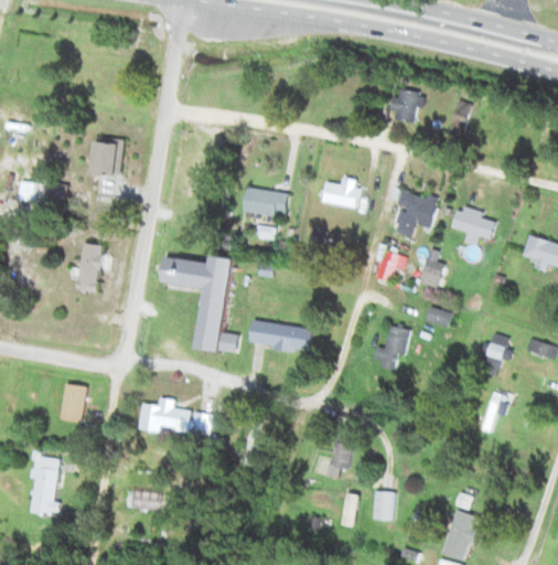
[(415,123),(421,93),(397,88),(390,118),(415,123)]
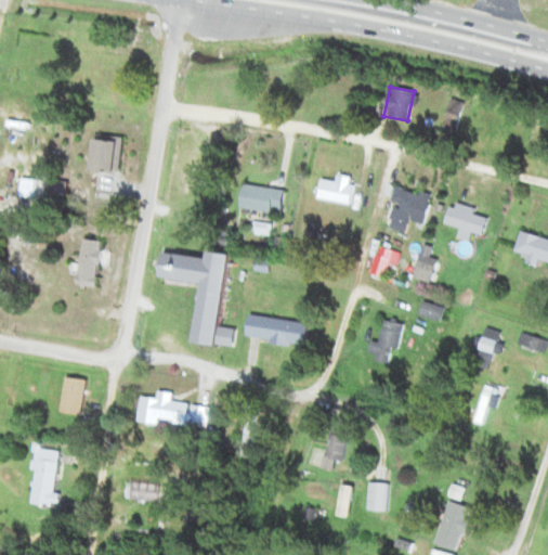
[(464,104),(451,99),(440,124),(453,129),(464,104)]
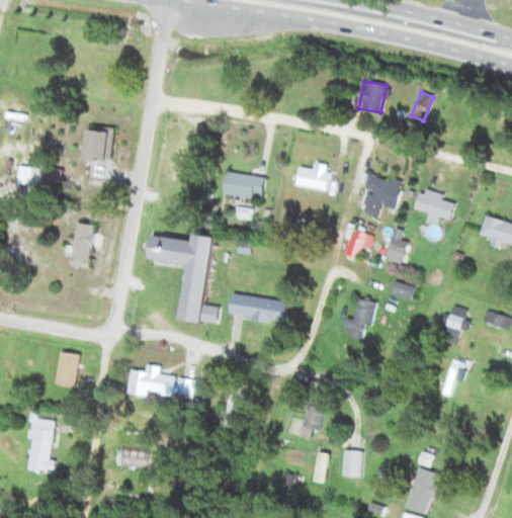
[(110,161),(112,127),(86,125),(84,159),(110,161)]
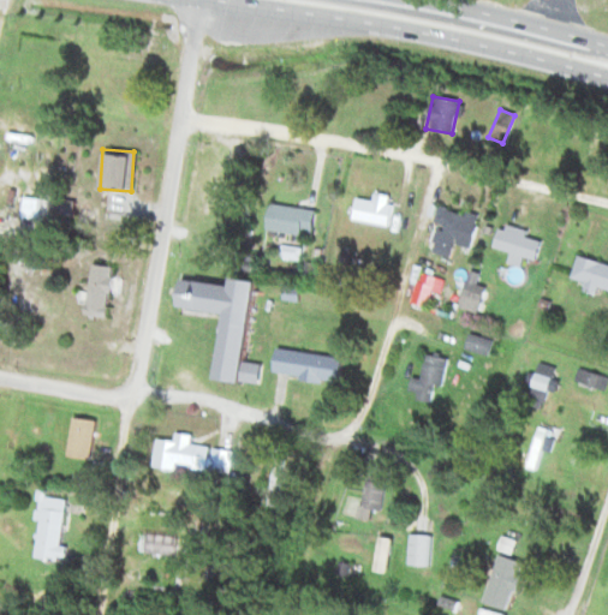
[(386,225),(388,204),(353,199),(350,220),(386,225)]
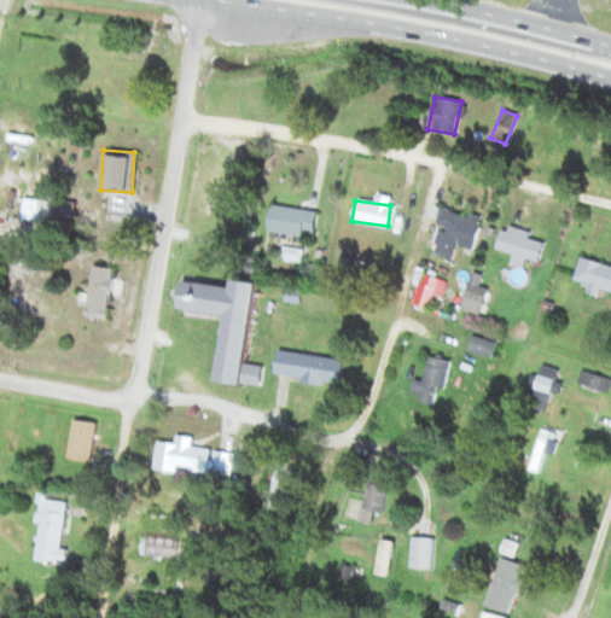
[(310,237),(314,210),(269,205),(266,232),(310,237)]
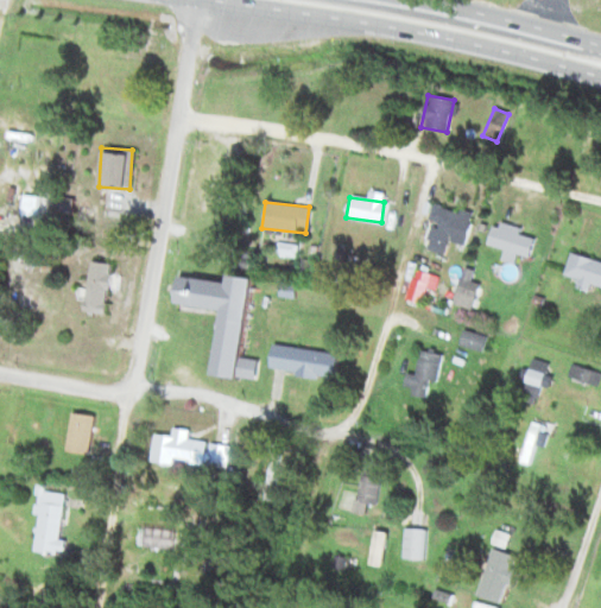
[(462,246),(472,215),(435,204),(421,248),(443,254),(447,241),(462,246)]
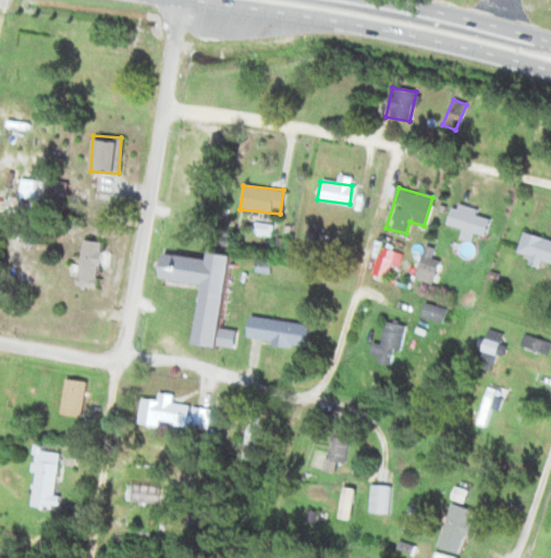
[(477,208),(452,204),(447,226),(461,228),(458,239),(470,241),(473,233),(485,235),(488,219),(475,216),(477,208)]
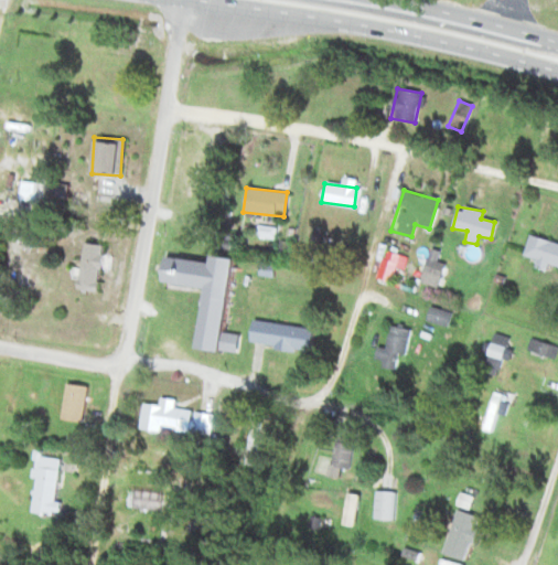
[(535,259),(533,267),(544,270),(546,264),(557,267),(557,244),(527,234),(521,255),(535,259)]
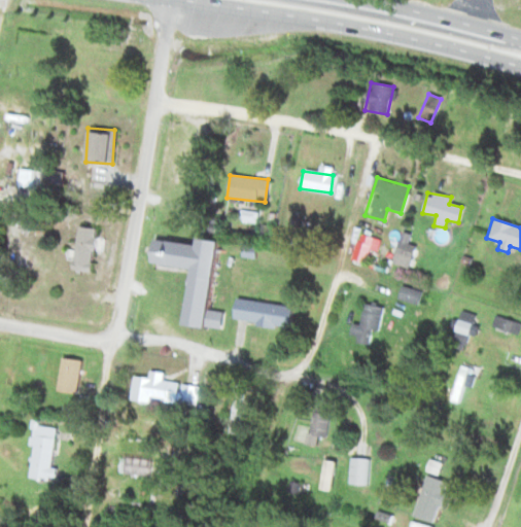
[(73,271),(92,272),(95,229),(76,226),(73,271)]
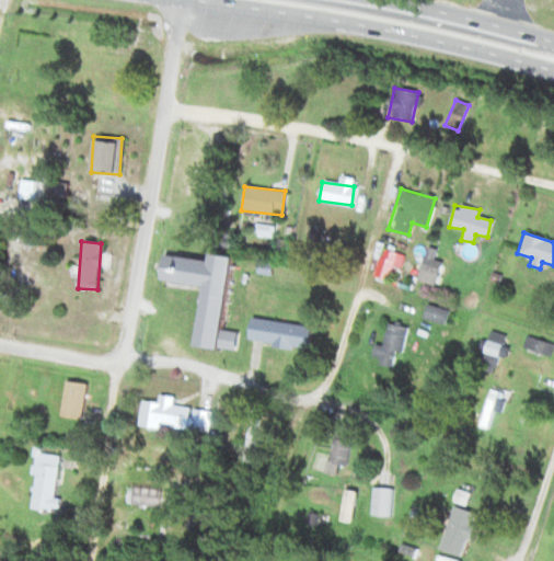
[(441,262),(433,259),(436,250),(427,247),(419,271),(436,276),(441,262)]
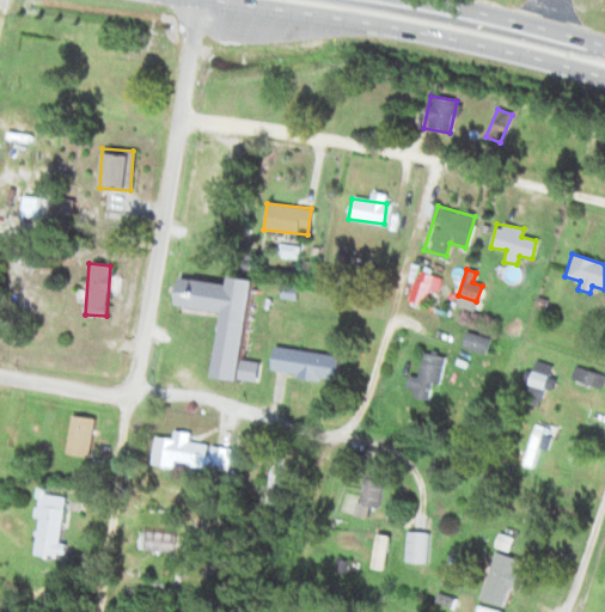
[(431,310),(440,279),(416,271),(407,301),(431,310)]
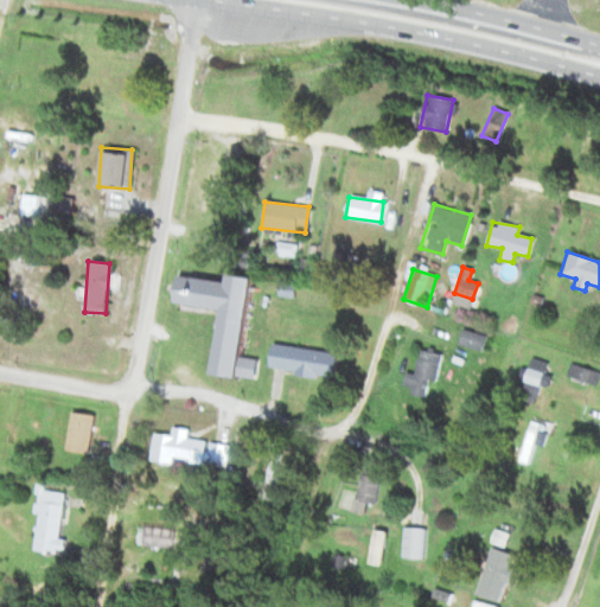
[(240,358),(251,279),(227,275),(225,282),(177,275),(173,304),(221,311),(211,375),(253,381),(255,360),(240,358)]
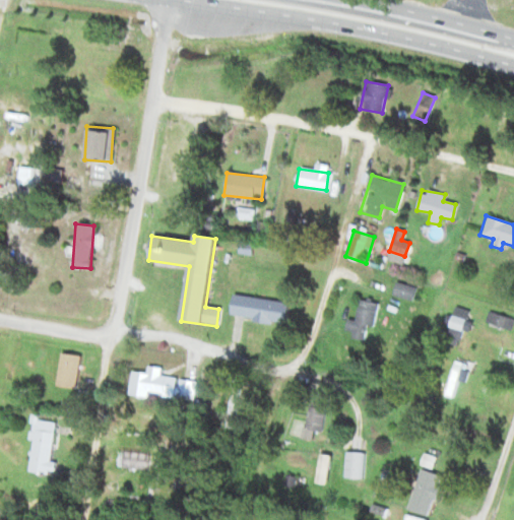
[(410,301),(413,287),(395,282),(392,296),(410,301)]
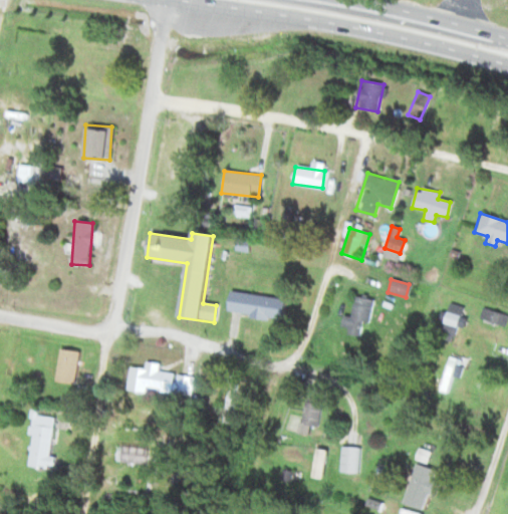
[(281,322),(285,299),(230,290),(226,313),(281,322)]
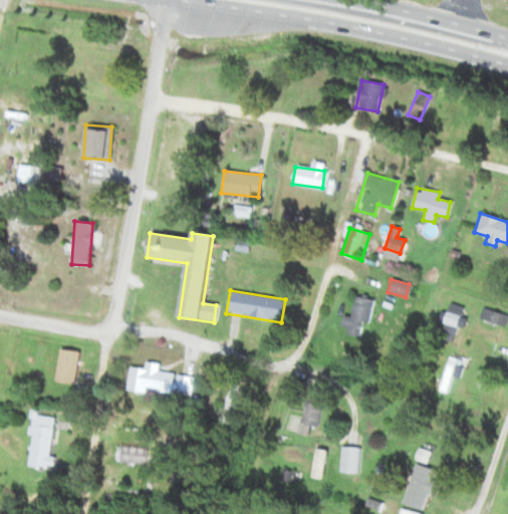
[(370,299),(353,296),(350,316),(342,315),(339,331),(363,336),(370,299)]
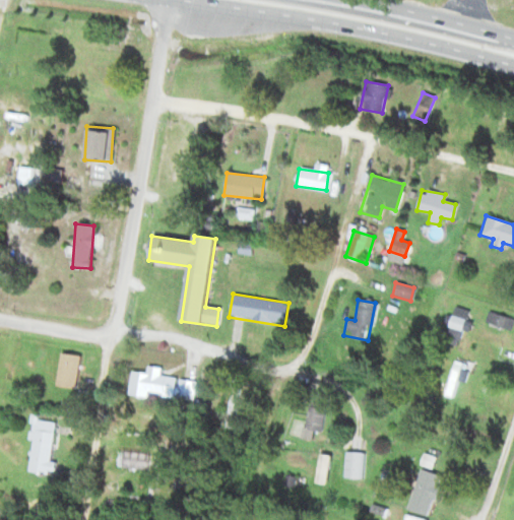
[(447,327),(460,331),(464,320),(450,316),(447,327)]
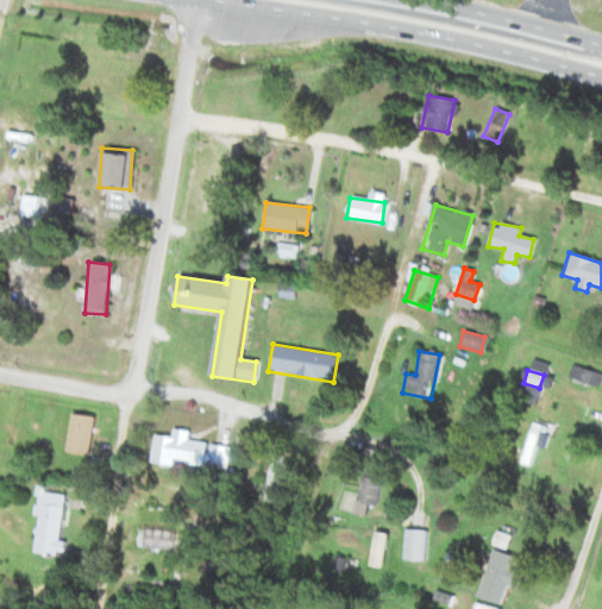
[(93,418),(71,413),(63,453),(86,457),(93,418)]
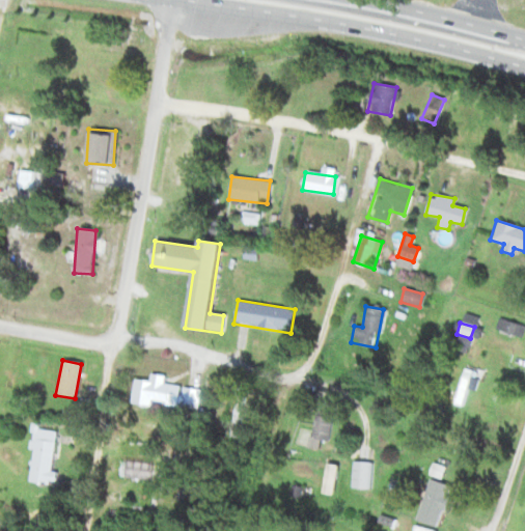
[(466,387),(472,389),(478,372),(465,367),(450,403),(459,407),(466,387)]
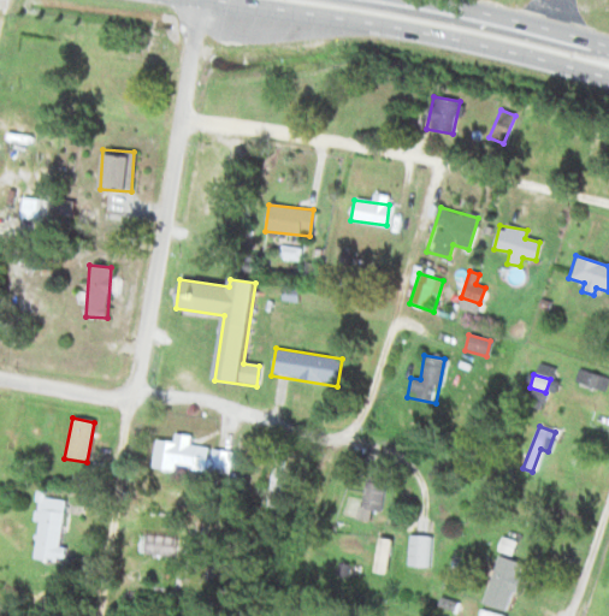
[(152,468),(199,473),(202,446),(187,445),(188,436),(173,434),(172,443),(155,440),(152,468)]
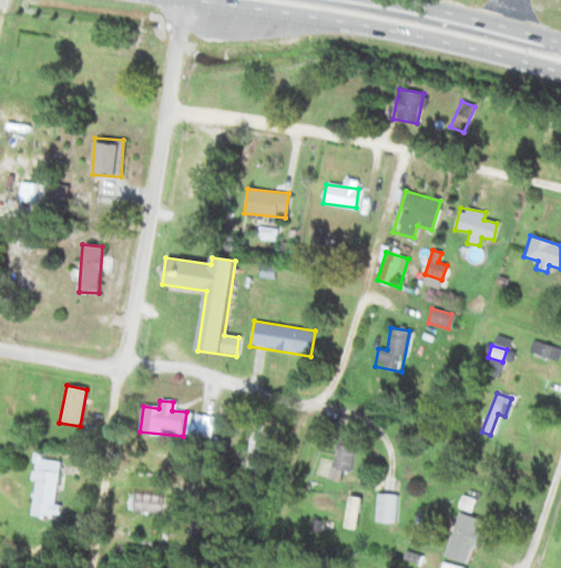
[(190,438),(211,442),(211,447),(235,452),(237,436),(225,434),(227,421),(193,415),(190,438)]
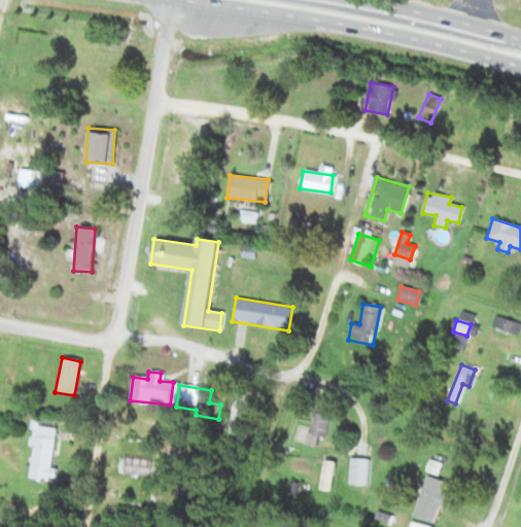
[(235,423),(241,402),(235,400),(228,421),(235,423)]
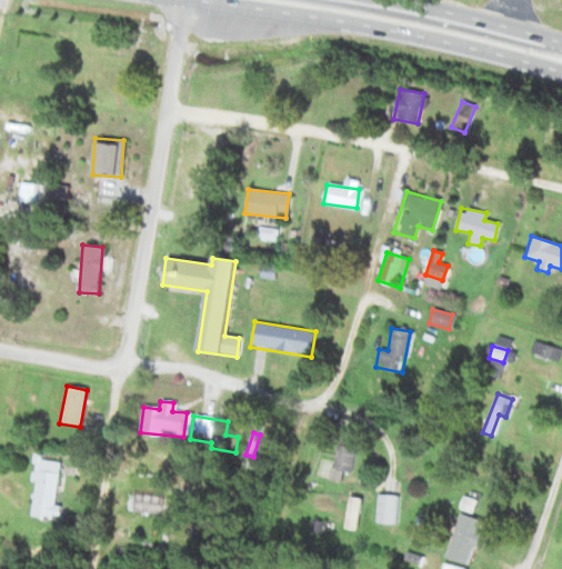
[(354,447),(337,443),(331,470),(349,473),(354,447)]
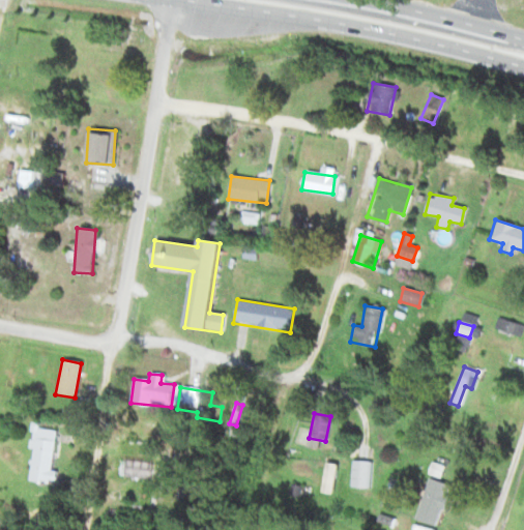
[(26,480),(49,484),(57,432),(34,429),(26,480)]
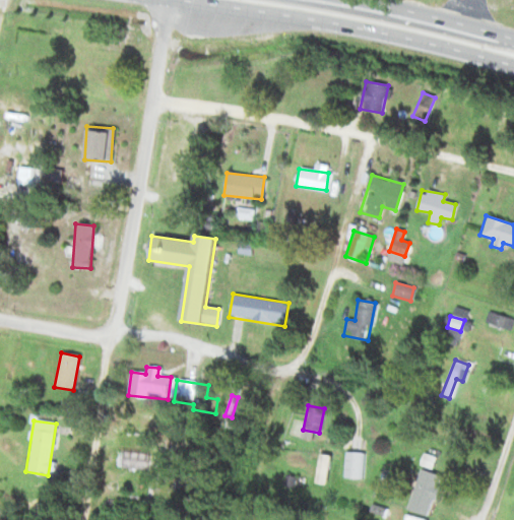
[(113,469),(146,470),(147,452),(114,451),(113,469)]
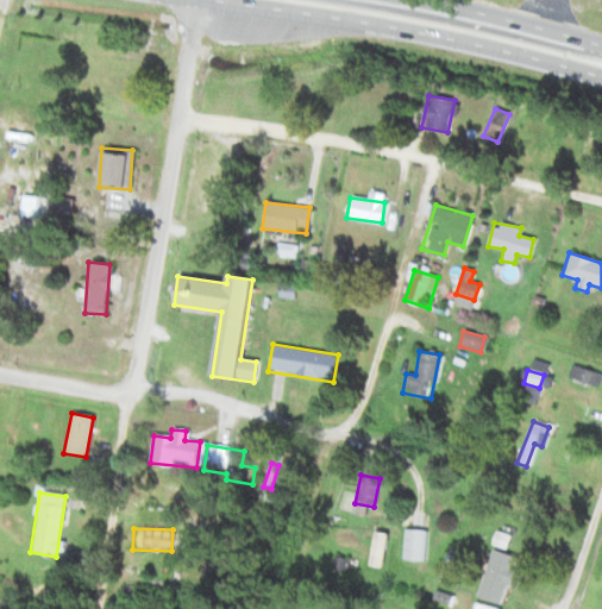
[(402,560),(422,562),(424,531),(403,529),(402,560)]
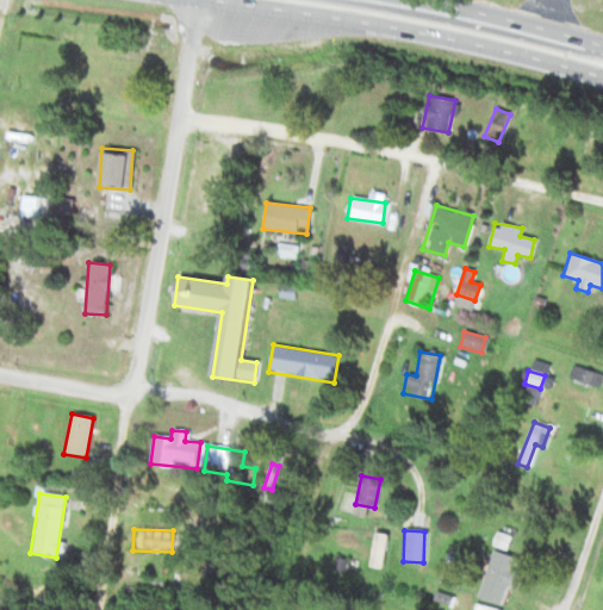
[(476,598),(502,607),(517,560),(492,551),(476,598)]
